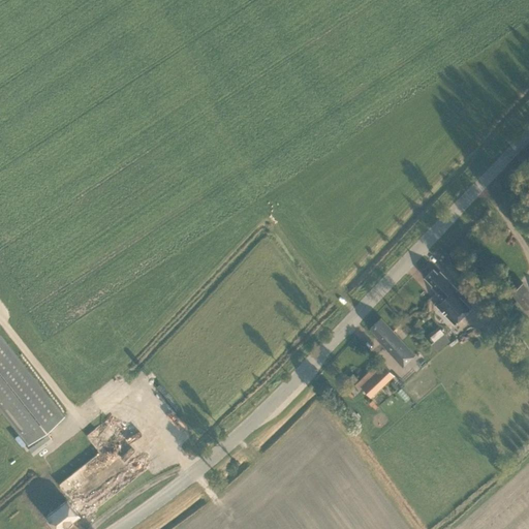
[(434,269),(425,277),(433,285),(432,286),(437,292),(436,292),(442,300),(446,303),(448,306),(459,296),(461,293),(440,271),(438,273),(434,269)]
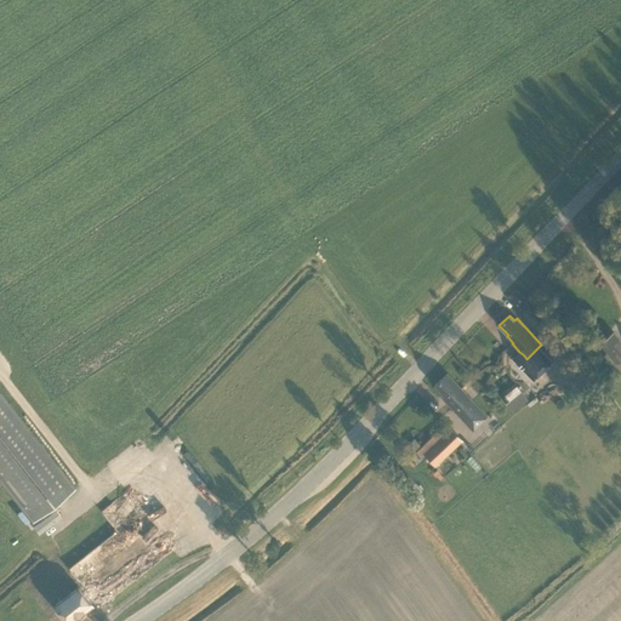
[(616,363),(620,359),(620,340),(614,331),(600,342),(608,352),(602,357),(610,366),(616,362),(616,363)]
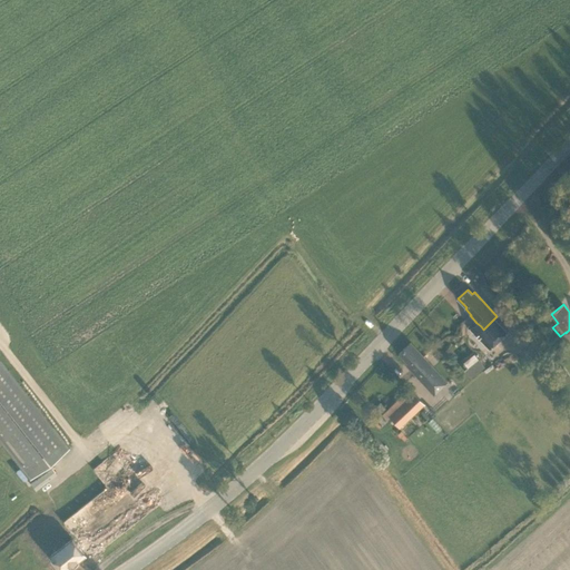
[(475,332),(474,333),(490,349),(497,342),(508,332),(494,318),(483,330),(481,326),(475,332)]
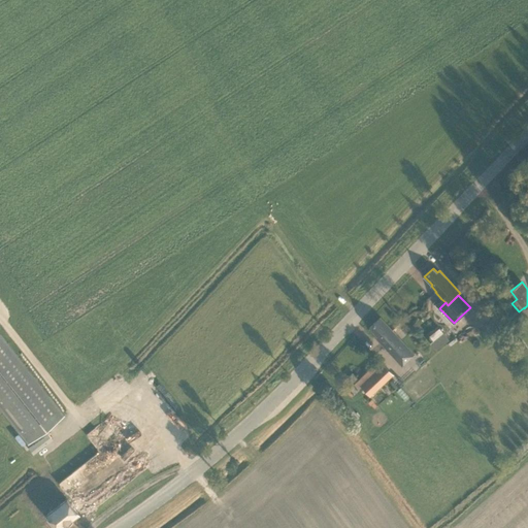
[(381,317),(369,327),(377,336),(376,338),(402,365),(415,354),(381,317)]
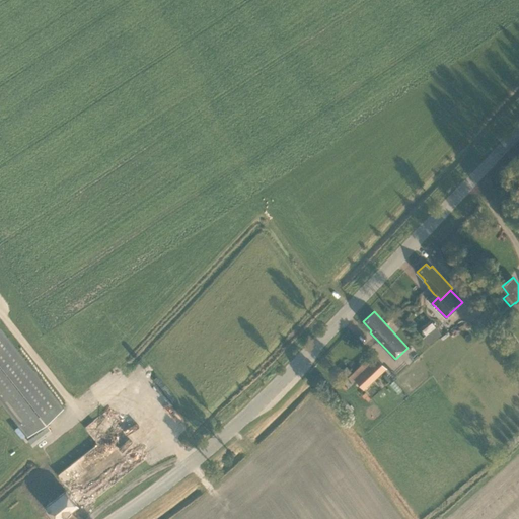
[(432,321),(422,329),(426,335),(423,337),(429,344),(442,334),(432,321)]
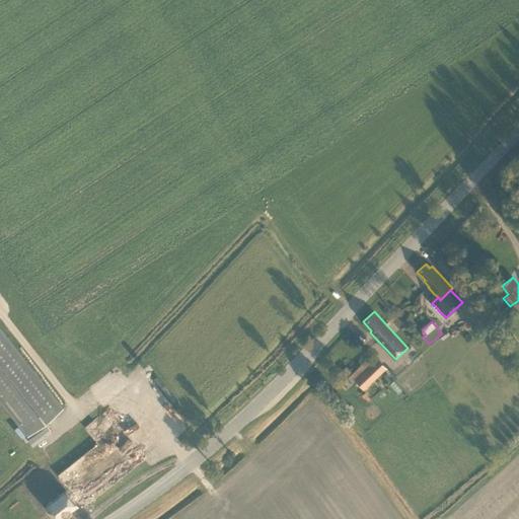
[(63,408),(0,327),(0,401),(27,436),(63,408)]
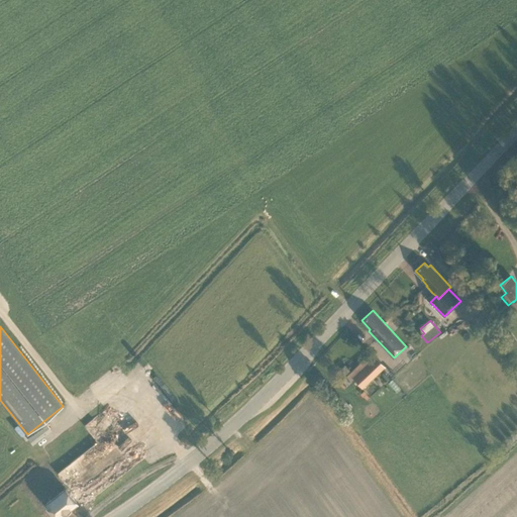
[(504,337),(511,347),(516,343),(516,339),(512,332),(504,337)]
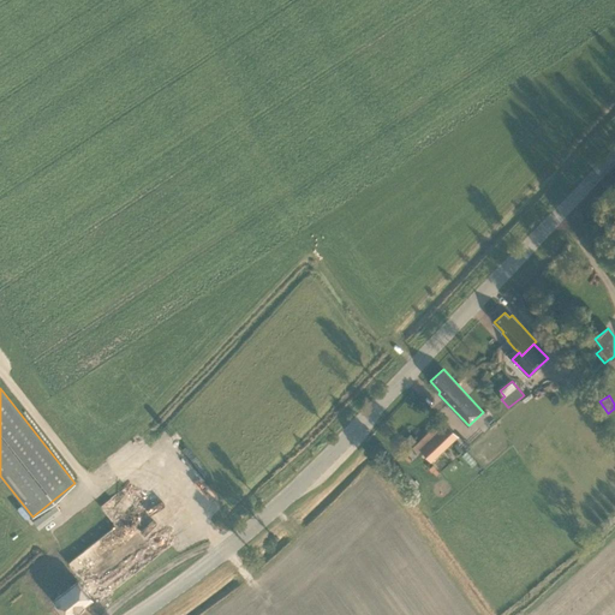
[(412,447),(413,447),(418,453),(421,451),(431,461),(459,436),(441,419),(412,447)]
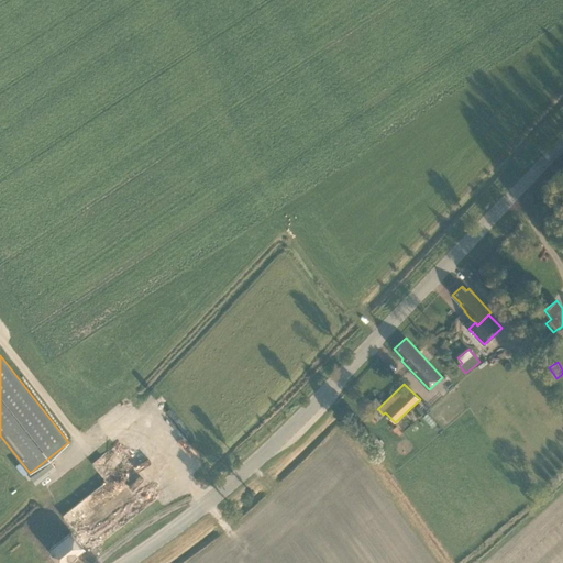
[(377,408),(382,403),(376,397),(371,401),(377,408)]
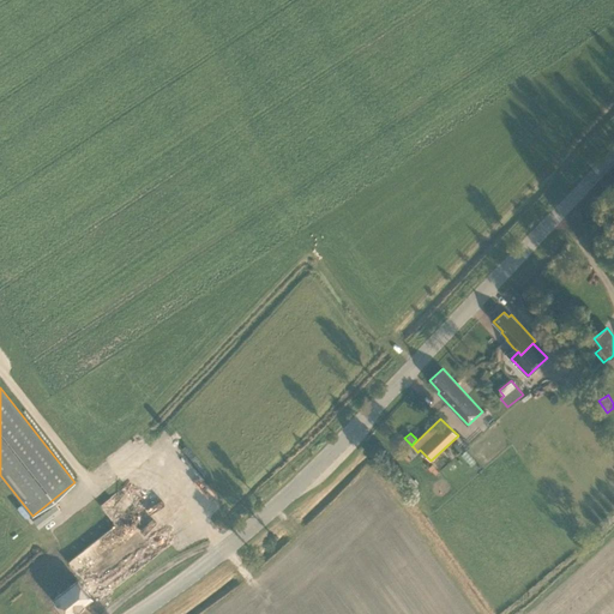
[(467,450),(462,455),(471,465),(476,461),(467,450)]
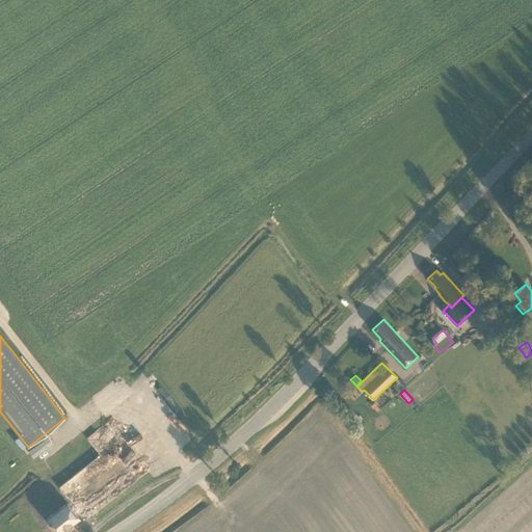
[(44,508),(61,530),(74,520),(72,516),(80,509),(86,517),(152,466),(126,431),(116,439),(121,443),(73,481),(69,476),(60,483),(72,498),(62,504),(57,498),(44,508)]
